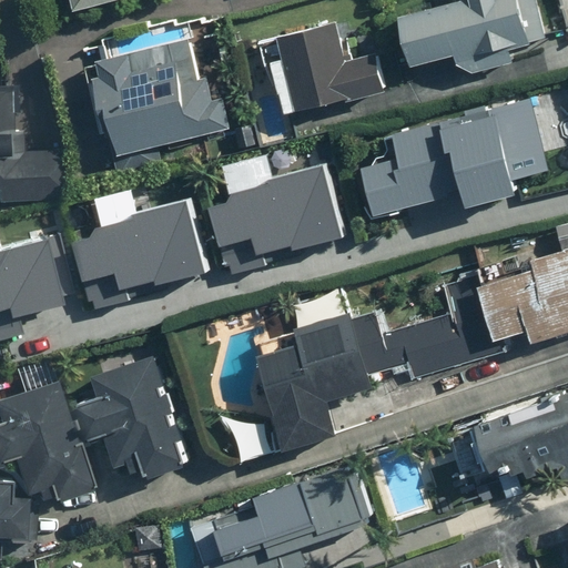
[(68,0),(71,11),(112,0),(68,0)]
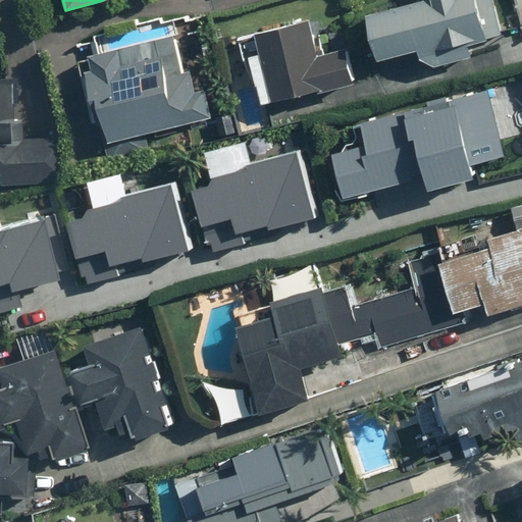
[(416,60),(431,68),(470,58),(466,43),(502,34),(492,0),(429,0),(363,17),(375,62),(414,52),(416,60)]
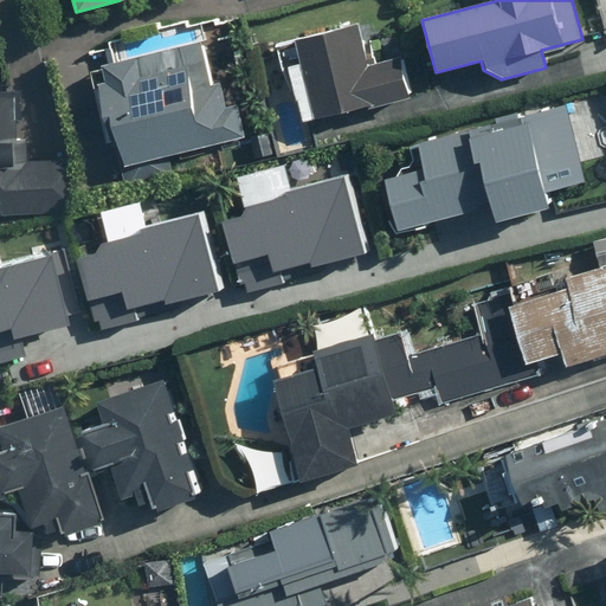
[(410,94),(401,58),(366,66),(356,25),(294,39),(313,118),(410,94)]
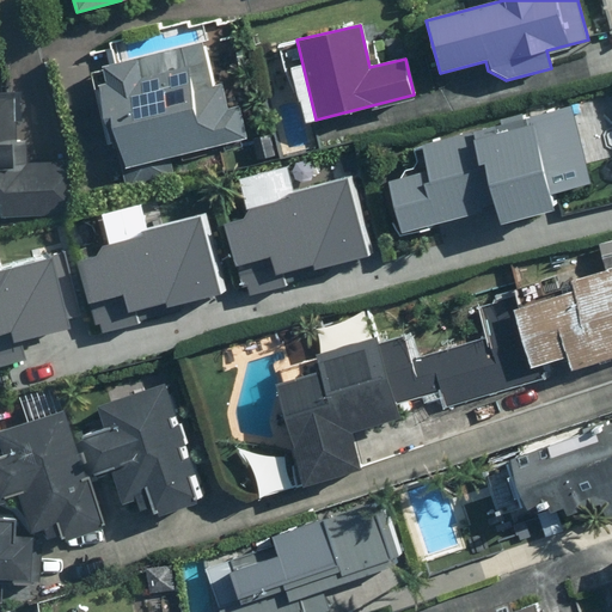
[(237,138),(222,84),(193,92),(182,53),(95,77),(121,170),(237,138)]
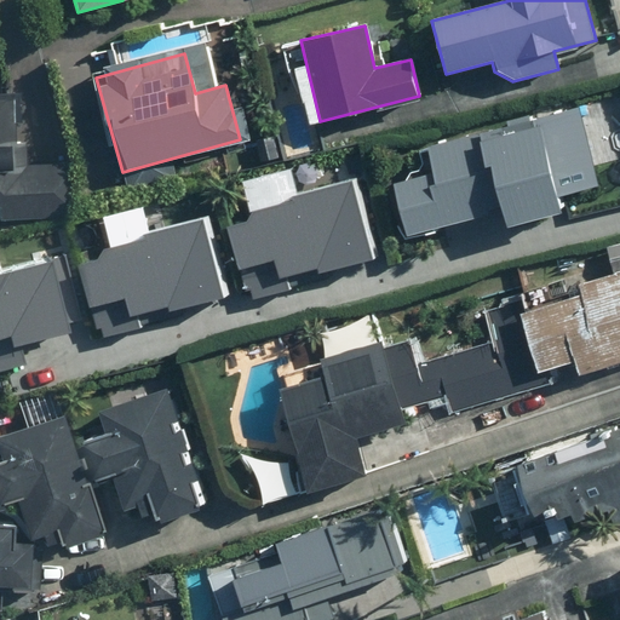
[(0,218),(63,217),(61,164),(24,166),(23,144),(6,145),(5,101),(0,99),(0,218)]
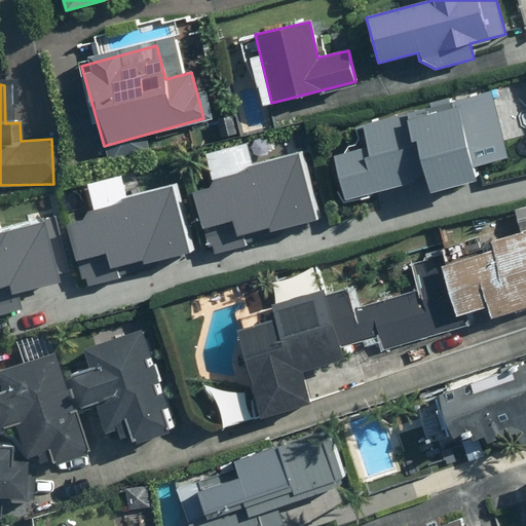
[(368,148),(331,157),(342,200),(424,179),(428,193),(473,182),(470,167),(510,157),(492,92),(363,125),(368,148)]
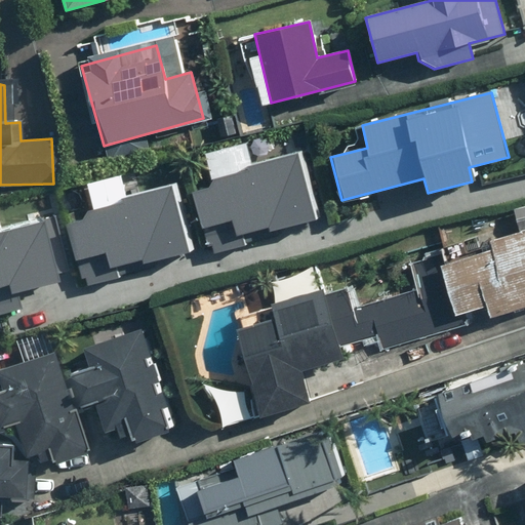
[(238,246),(236,238),(319,216),(301,154),(212,177),(215,187),(192,193),(206,246),(211,245),(213,253),(238,246)]
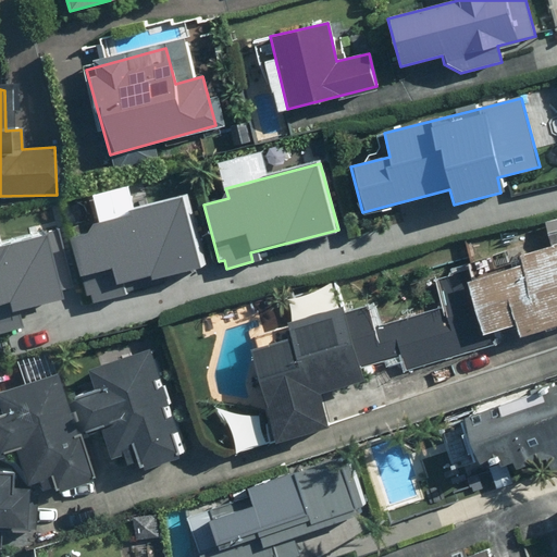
[(120,296),(116,284),(149,275),(151,282),(201,269),(182,197),(127,210),(128,214),(88,224),(90,233),(71,237),(85,293),(90,292),(94,302),(120,296)]
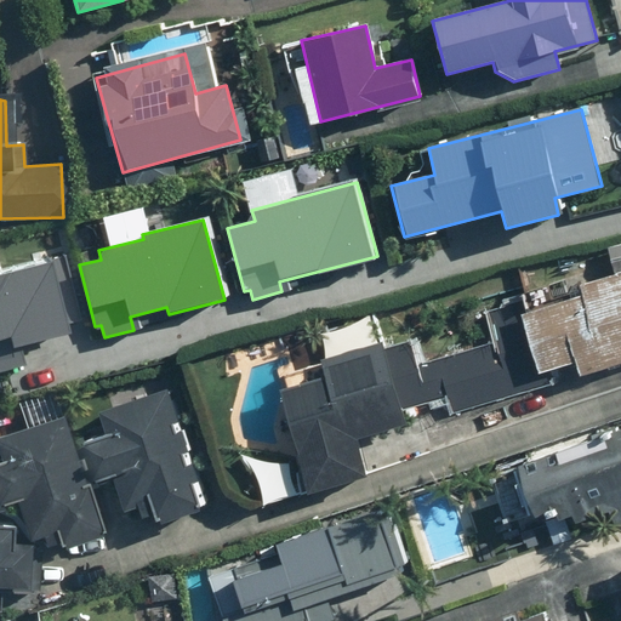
[(0,369),(23,363),(16,337),(74,323),(57,256),(0,271),(0,369)]
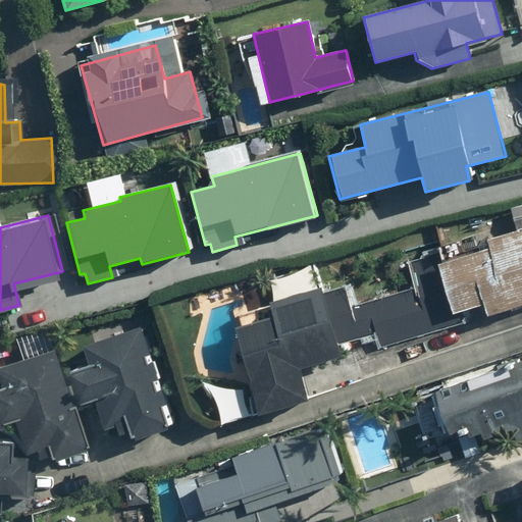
[(521,233),(465,250),(467,257),(439,264),(453,310),(481,302),(485,315),(521,305),(521,233)]
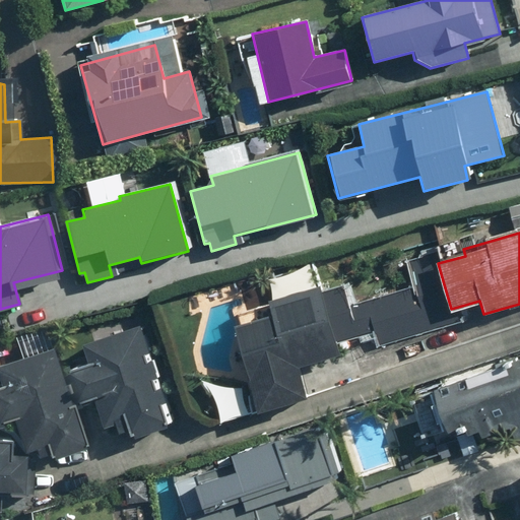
[(377,330),(381,343),(447,325),(427,256),(407,261),(415,287),(348,307),(342,286),(326,290),(340,341),(377,330)]
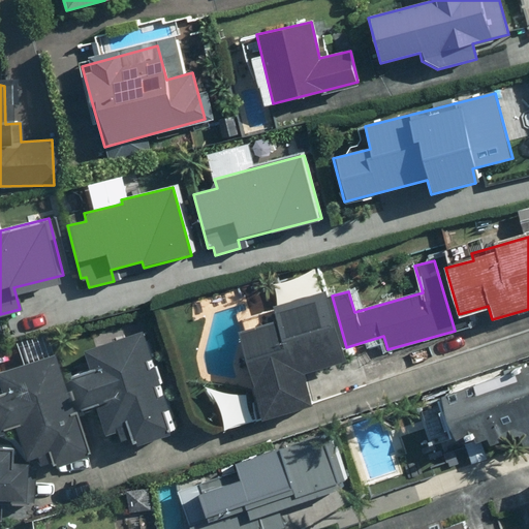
[(274,321),(237,332),(262,421),(310,407),(301,373),(343,361),(324,294),(271,310),(274,321)]
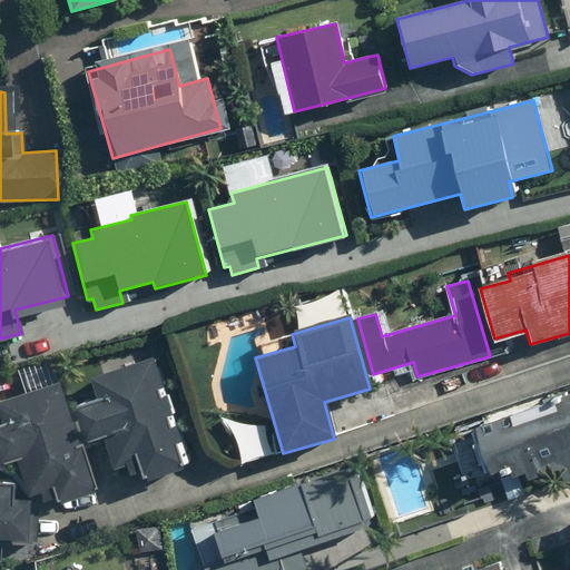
[(97,403),(72,411),(85,446),(102,441),(111,470),(124,465),(126,477),(140,472),(143,480),(186,467),(153,360),(110,373),(89,380),(97,403)]
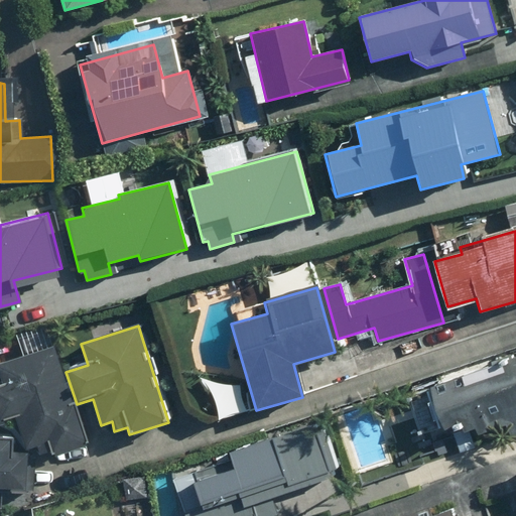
[(0,360),(0,415),(1,415),(12,449),(36,441),(41,457),(74,446),(41,347),(0,360)]
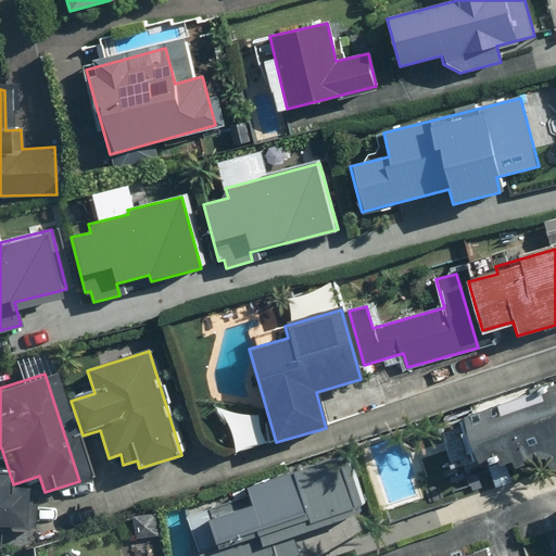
[(555,469),(555,387),(464,418),(479,463),(495,457),(498,465),(513,459),(516,468),(547,458),(552,471),(555,469)]
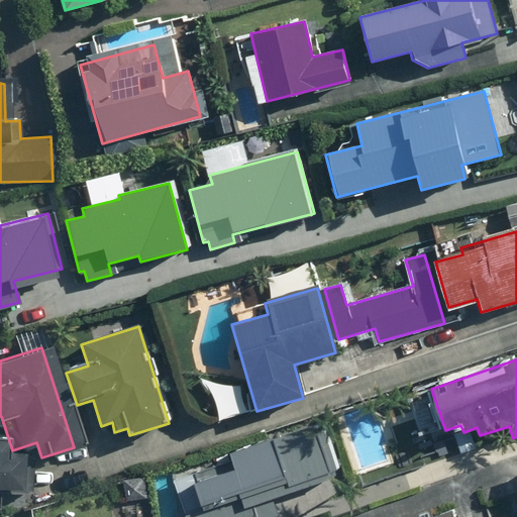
[(173,483),(184,516),(271,516),(279,515),(273,498),(341,475),(324,424),(230,455),(233,462),(173,483)]
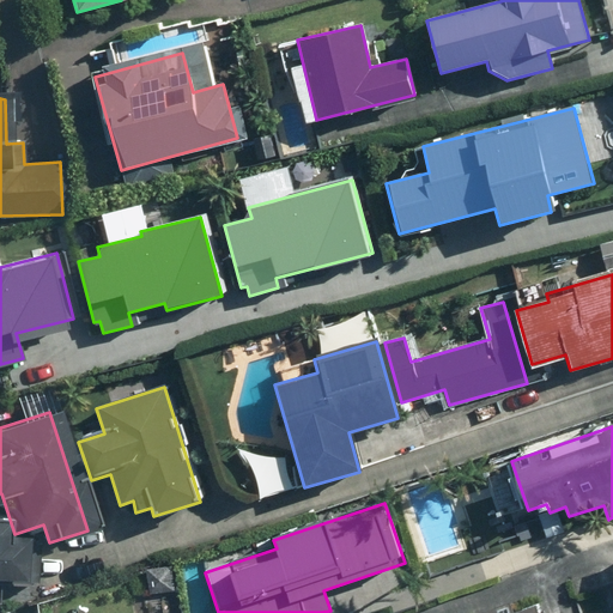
[(0,581),(18,582),(19,539),(2,539),(2,523),(0,522),(0,581)]
